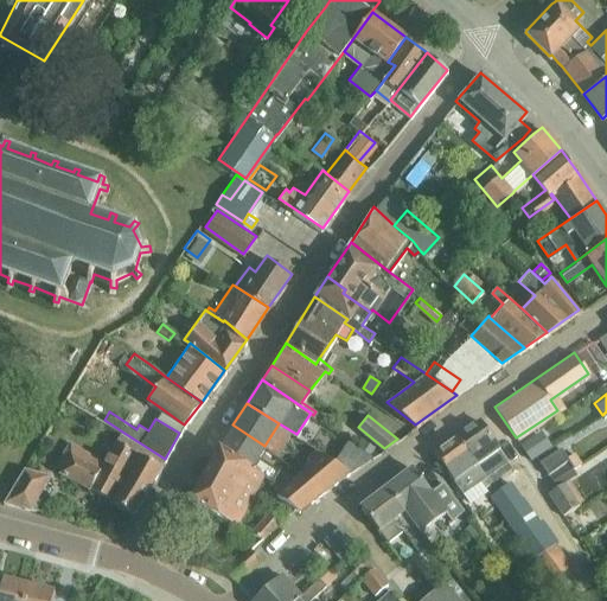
[(477,419),(455,434),(485,477),(506,461),(477,419)]
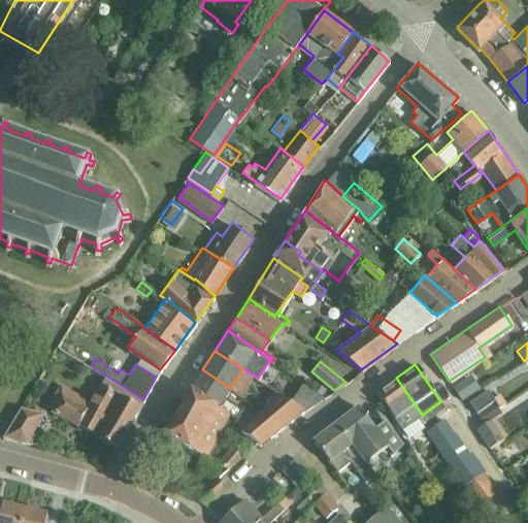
[(230,388),(202,369),(190,388),(229,412),(235,416),(240,407),(224,397),(230,388)]
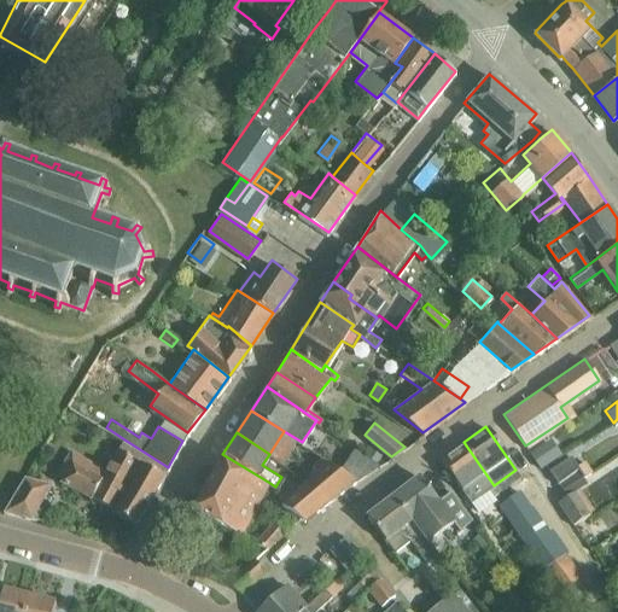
[(168,467),(124,439),(120,446),(106,468),(71,448),(58,468),(64,472),(60,477),(111,506),(110,507),(135,522),(168,467)]
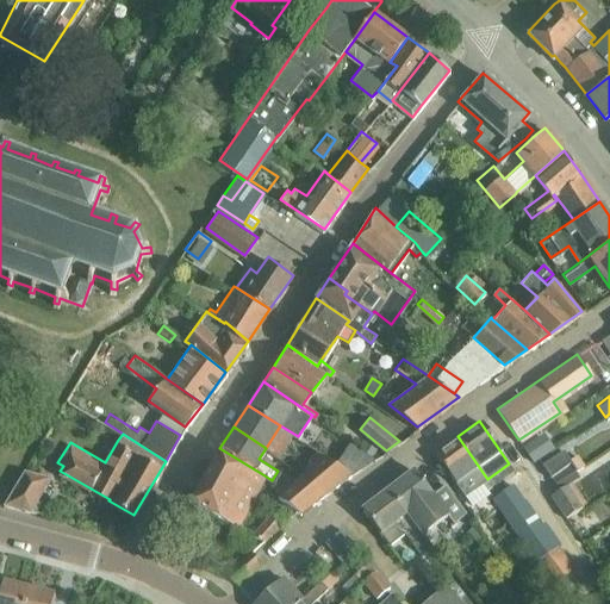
[(458,436),(435,453),(465,494),(471,504),(489,492),(486,490),(492,486),(487,479),(458,436)]
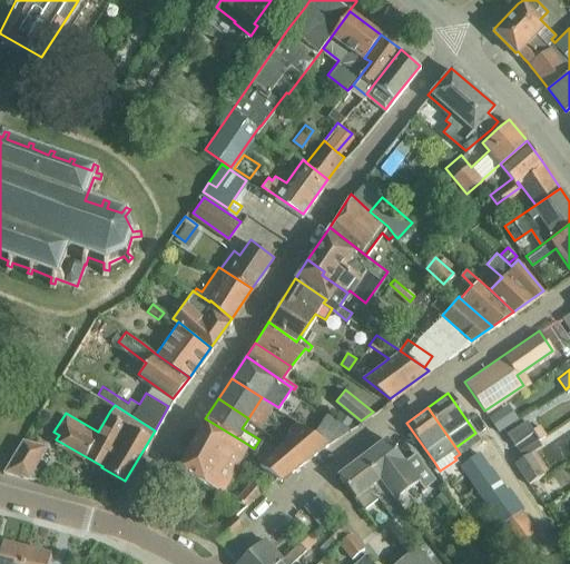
[(498,408),(487,415),(497,429),(508,422),(498,408)]
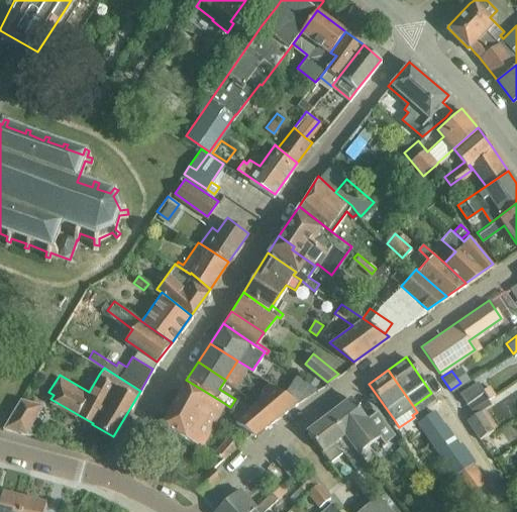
[(200,446),(224,403),(186,380),(172,406),(162,425),(200,446)]
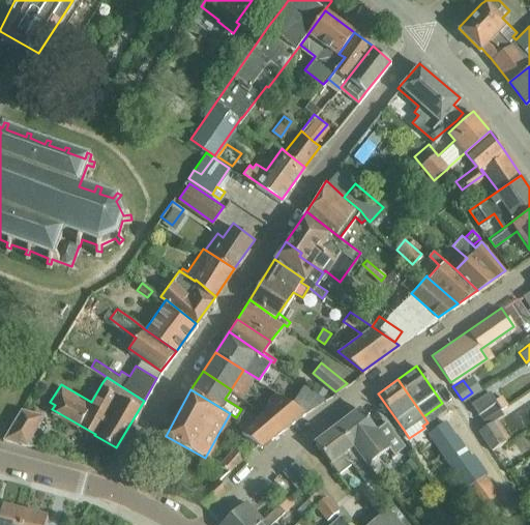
[(263,411),(281,429),(305,411),(292,402),(275,390),(267,397),(272,403),(263,411)]
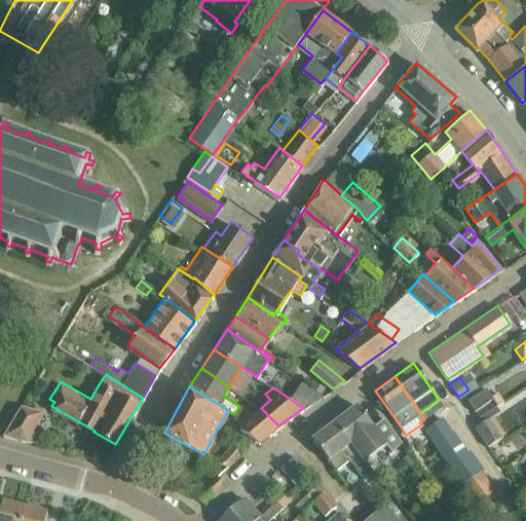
[(483,387),(465,400),(474,411),(490,399),(489,396),(483,387)]
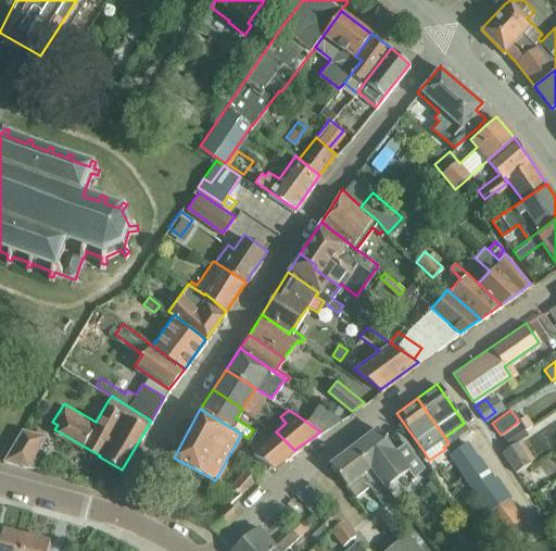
[(312,412),(306,422),(320,431),(331,424),(312,412)]
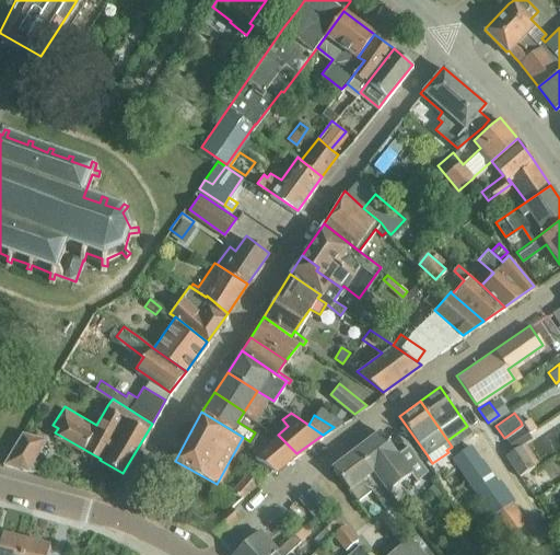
[(380,429),(356,448),(387,489),(410,471),(417,478),(428,471),(408,443),(397,452),(380,429)]
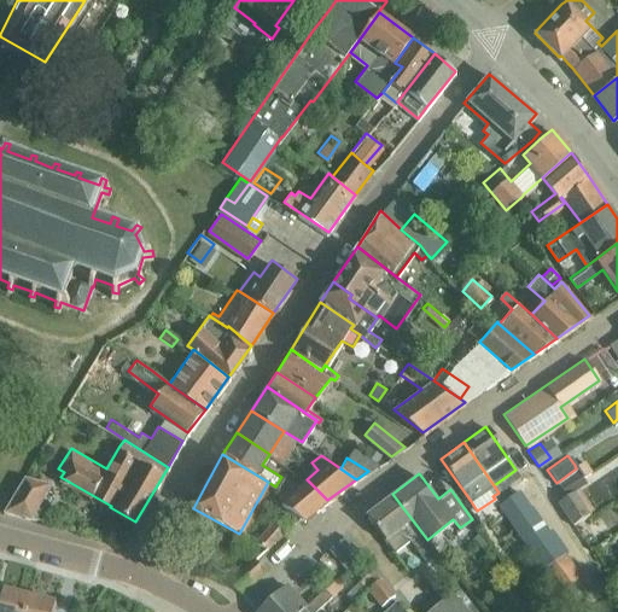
[(5,510),(30,516),(35,517),(41,506),(38,503),(50,482),(24,476),(5,510)]
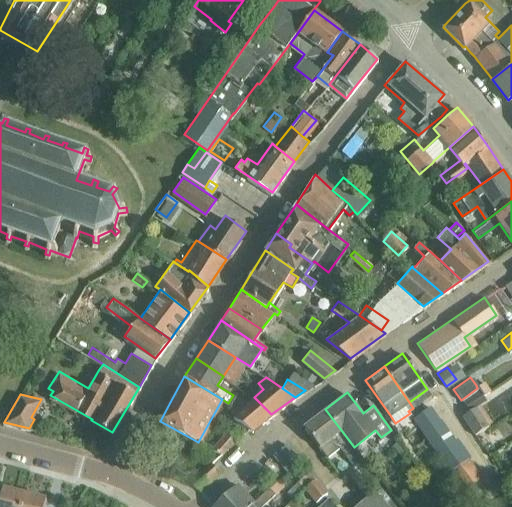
[(271,414),(254,397),(233,417),(251,429),(271,414)]
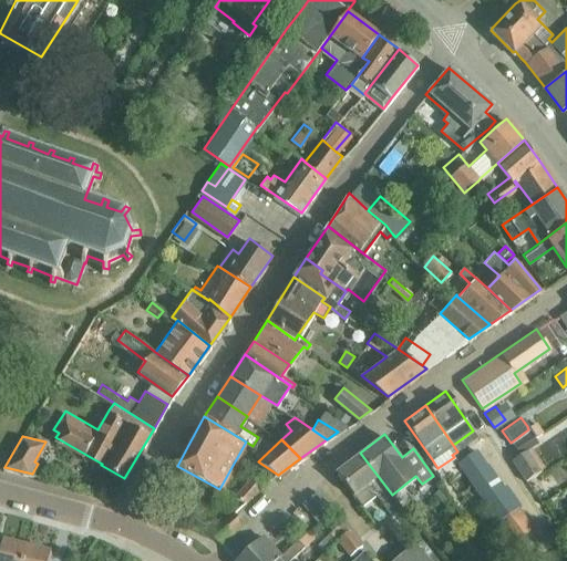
[(519,505),(505,484),(503,485),(486,461),(485,463),(475,448),(456,460),(497,520),(519,505)]
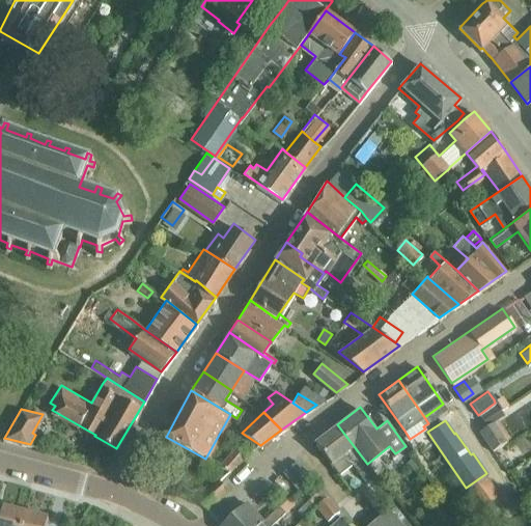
[(505,440),(493,420),(479,430),(492,449),(505,440)]
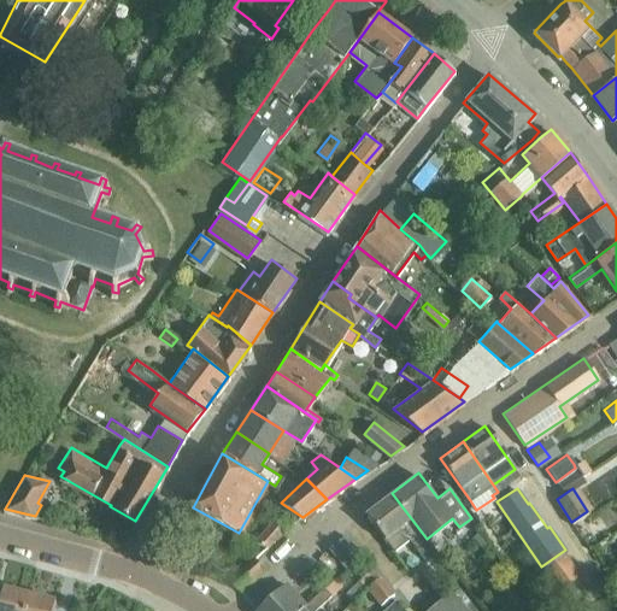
[(435,551),(427,539),(392,493),(366,512),(394,548),(409,536),(425,559),(435,551)]
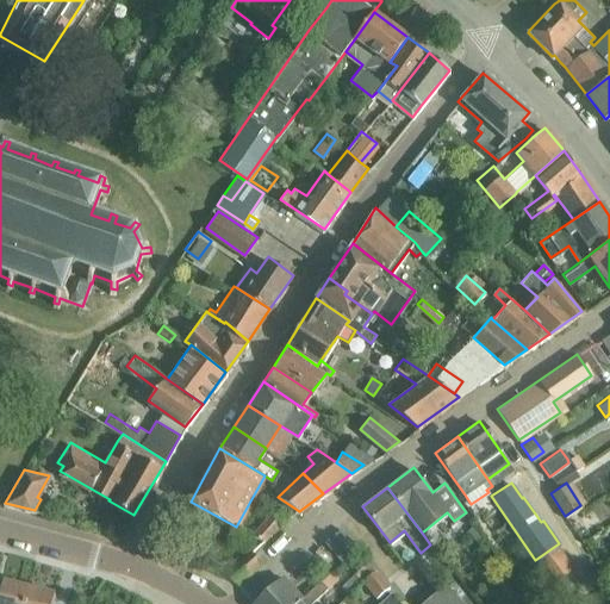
[(263,537),(280,523),(269,512),(253,533),(263,537)]
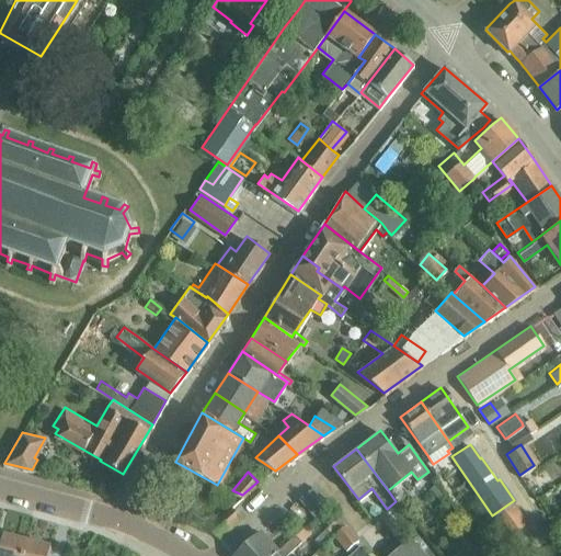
[(435,481),(430,485),(439,498),(444,495),(435,481)]
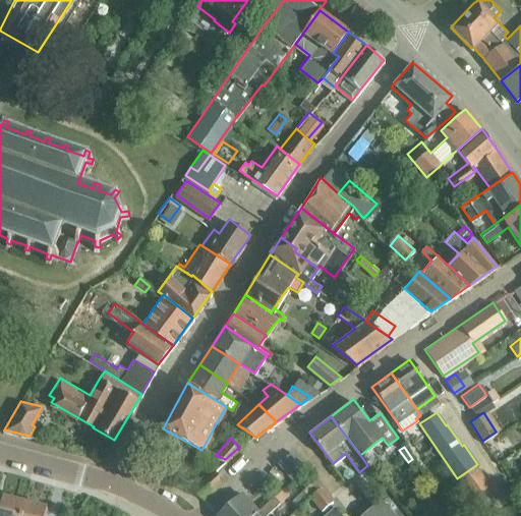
[(216,514),(214,515),(249,515),(257,510),(246,498),(265,482),(258,476),(240,492),(222,509),(216,514)]
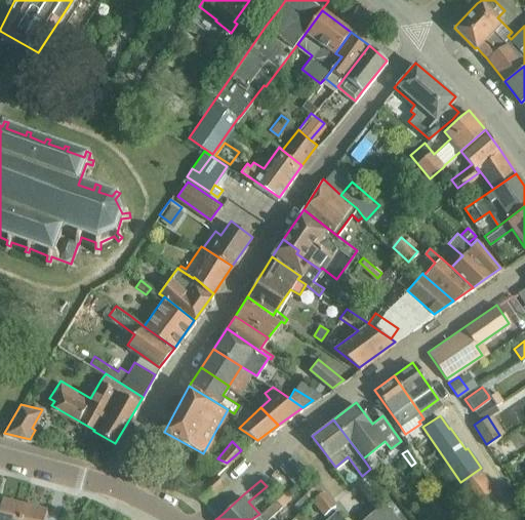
[(317,482),(306,491),(312,498),(322,489),(317,482)]
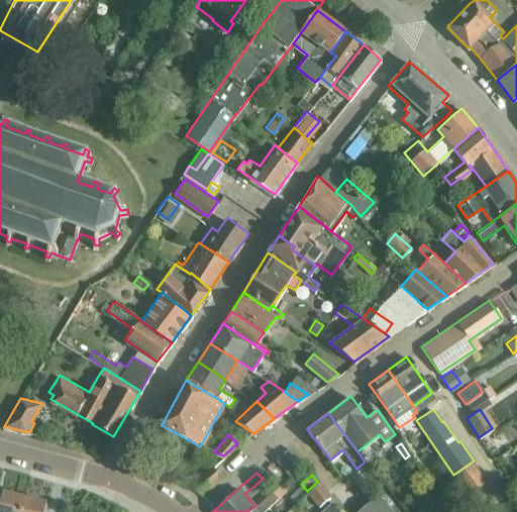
[(317,482),(307,491),(318,505),(329,496),(317,482)]
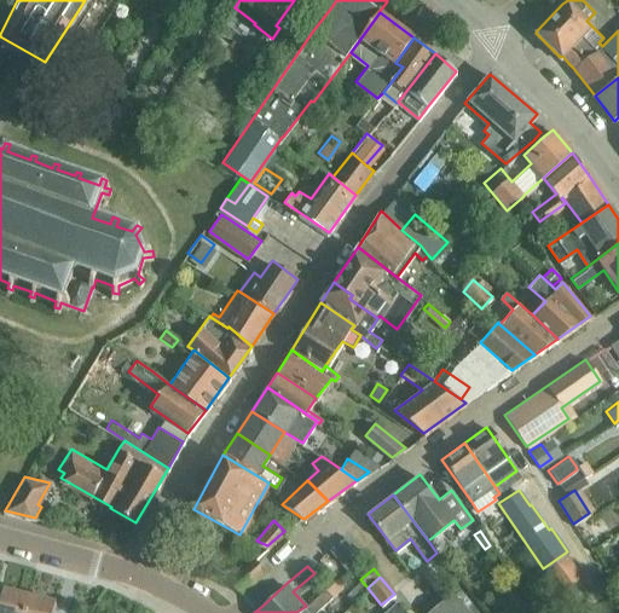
[(335,578),(306,606),(296,612),(311,612),(342,585),(335,578)]
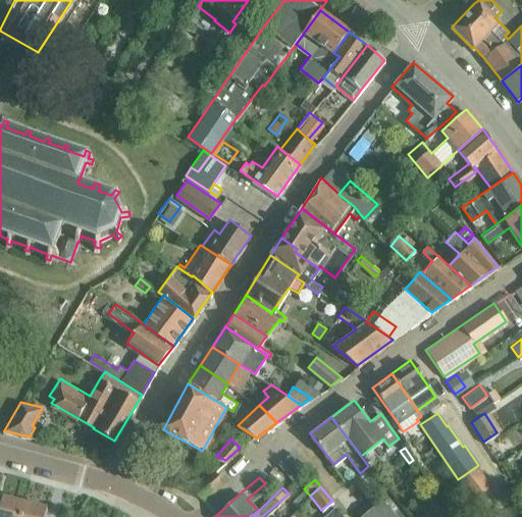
[(19,516),(23,501),(2,496),(0,501),(0,516),(19,516)]
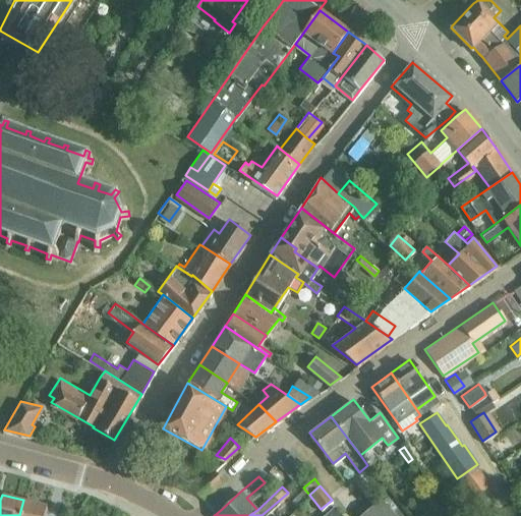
[(393,515),(380,499),(358,515),(393,515)]
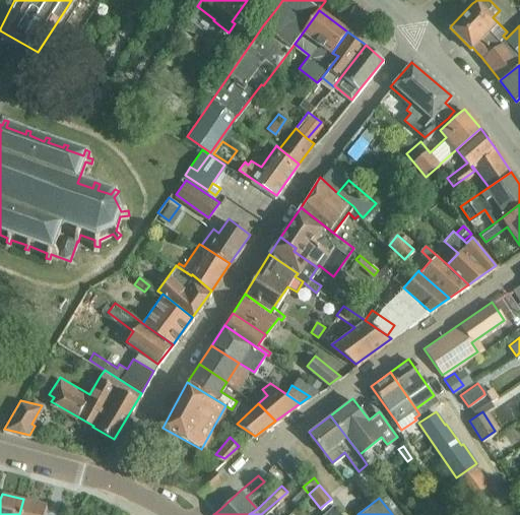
[(19,514),(43,514),(46,505),(23,499),(19,514)]
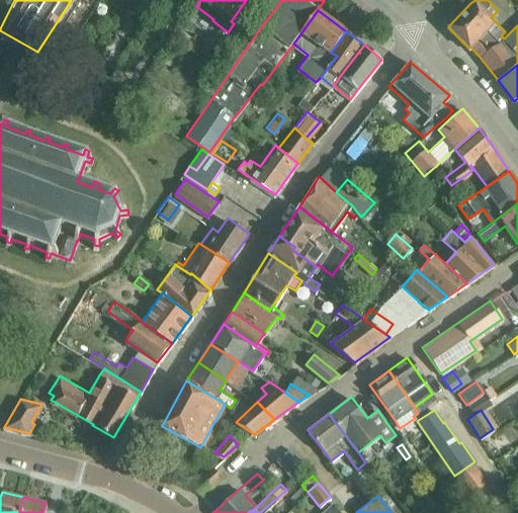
[(342,512),(332,502),(321,511),(319,512),(342,512)]
